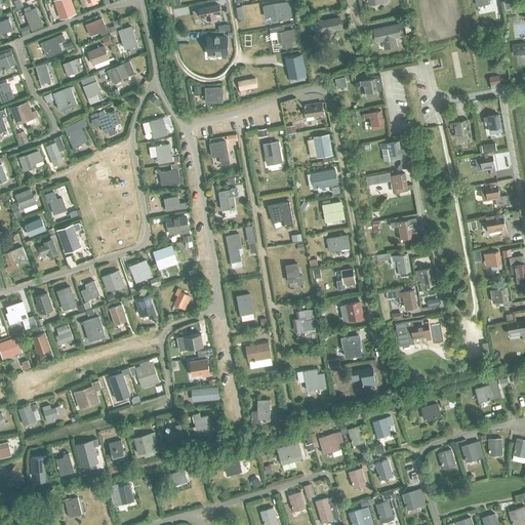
[(14,0),(17,8),(24,6),(21,0),(14,0)]
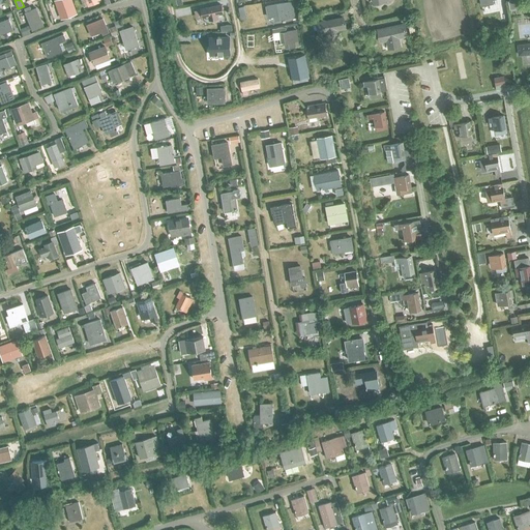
[(71,0),(55,0),(61,19),(77,13),(71,0)]
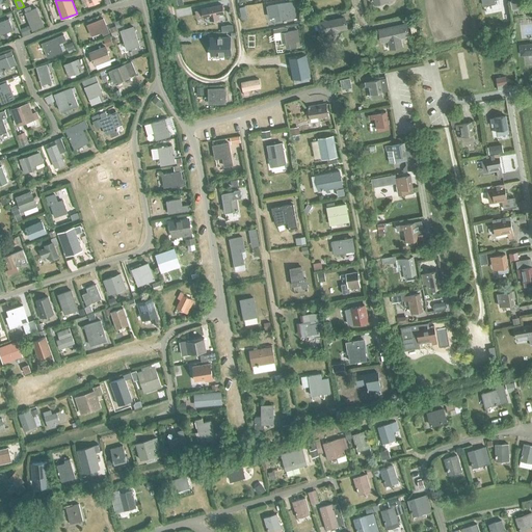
[(266,7),(268,18),(274,17),(282,15),(283,19),(294,17),(291,3),(266,7)]
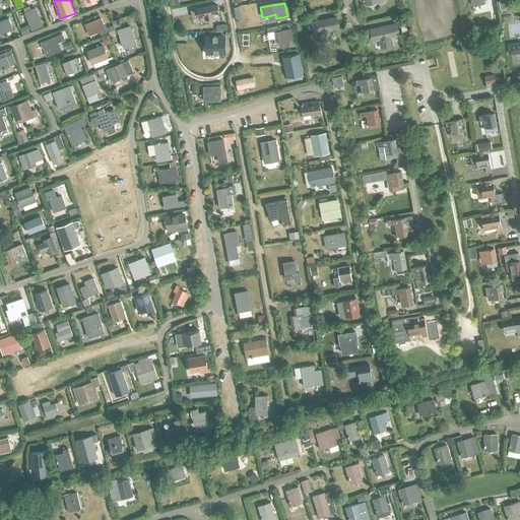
[(216,5),(196,9),(198,17),(204,16),(205,20),(213,18),(212,14),(218,13),(216,5)]
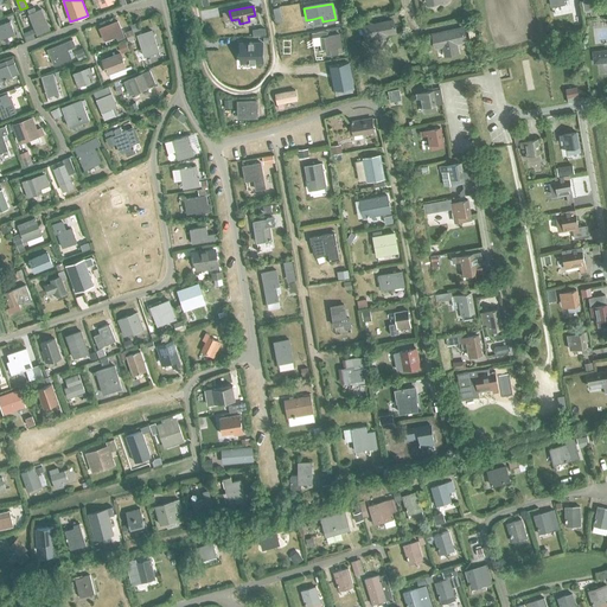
[(33,7),(27,10),(37,34),(50,30),(42,10),(36,12),(33,7)]
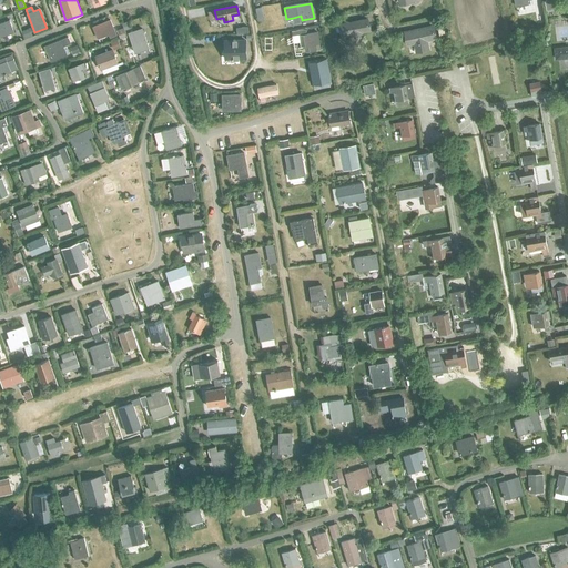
[(362,41),(359,32),(368,31),(366,19),(338,24),(341,37),(348,34),(350,43),(362,41)]
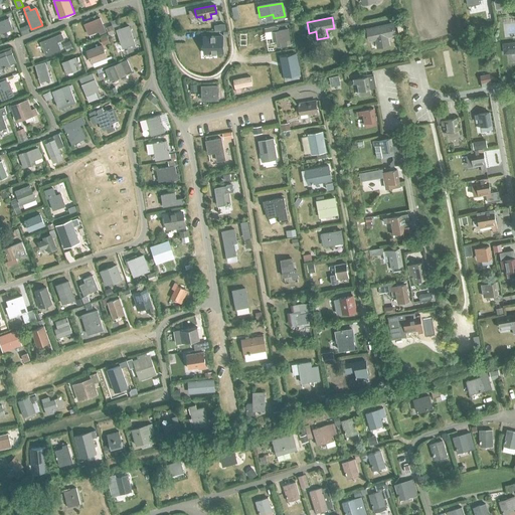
[(100,18),(84,24),(89,34),(99,30),(100,33),(105,31),(100,18)]
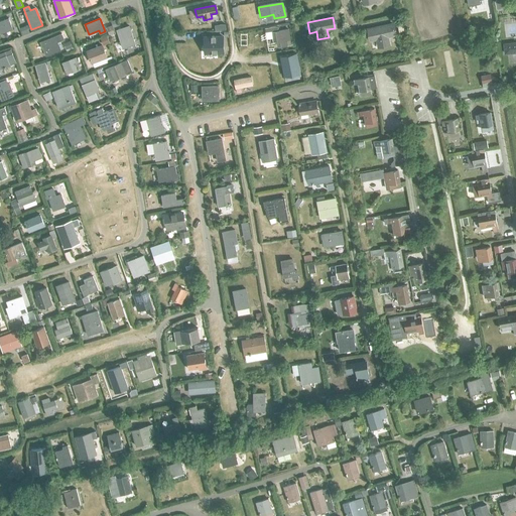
[(0,22),(0,32),(0,33),(12,28),(8,19),(0,22)]
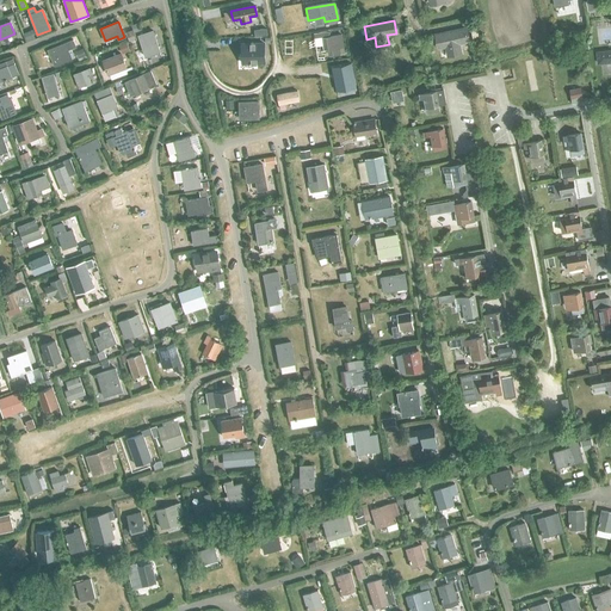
[(139,23),(131,25),(133,29),(134,32),(142,29),(139,23)]
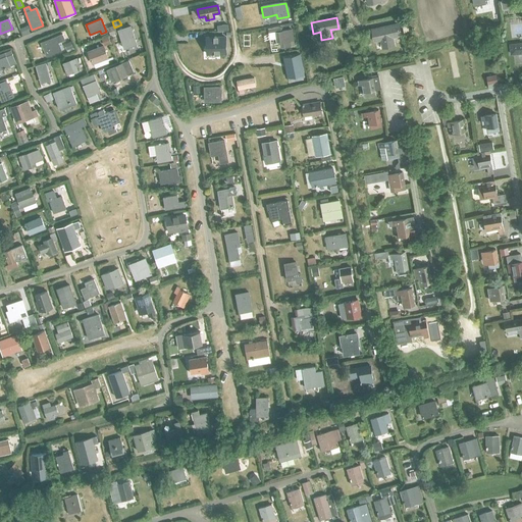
[(371,30),(374,41),(380,39),(382,47),(393,45),(390,37),(399,35),(397,24),(371,30)]
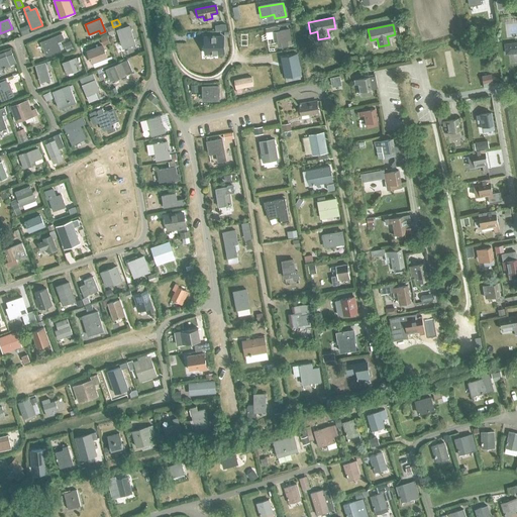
[(119,35),(123,47),(135,43),(132,36),(130,30),(129,26),(117,30),(119,35)]
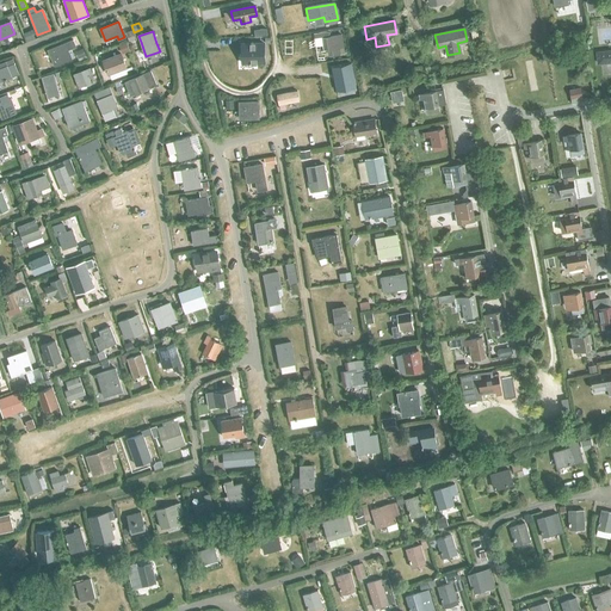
[(339,54),(338,48),(343,48),(340,36),(328,37),(328,34),(321,35),(322,38),(321,38),(323,50),(332,49),(333,55),(339,54)]
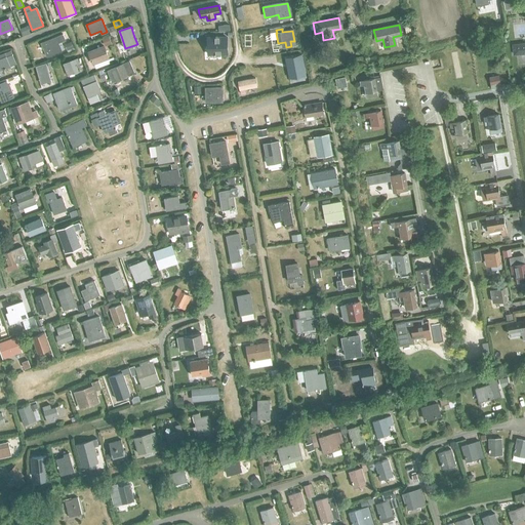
[(55,37),(42,43),(47,56),(62,50),(58,42),(65,40),(63,35),(55,37)]
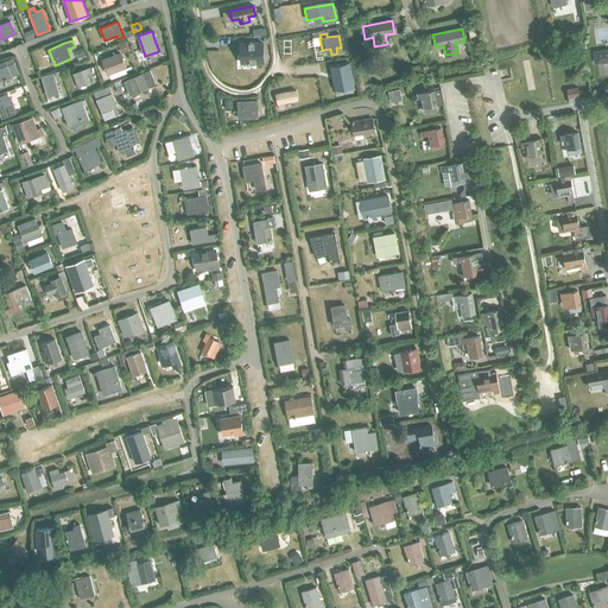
[(126,42),(119,44),(122,52),(130,50),(128,45),(126,42)]
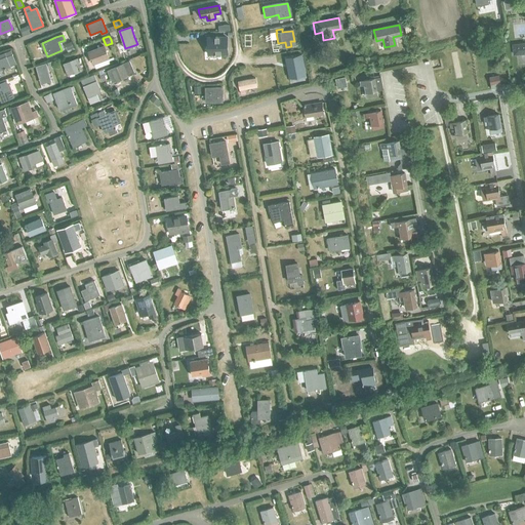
[(215,38),(207,38),(208,54),(215,54),(215,55),(220,54),(220,53),(228,53),(227,37),(219,38),(219,37),(215,37),(215,38)]
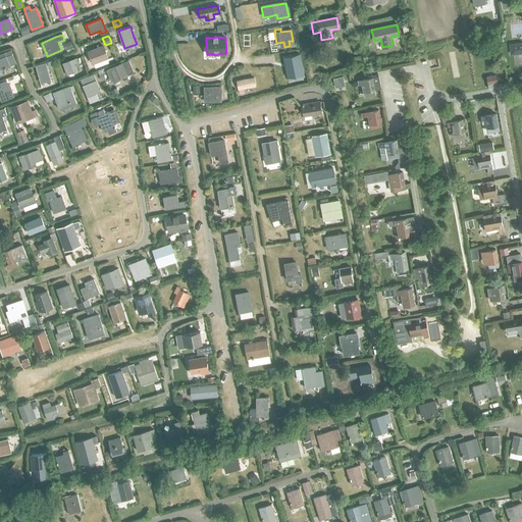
[(521,43),(510,45),(511,54),(521,53),(521,43)]
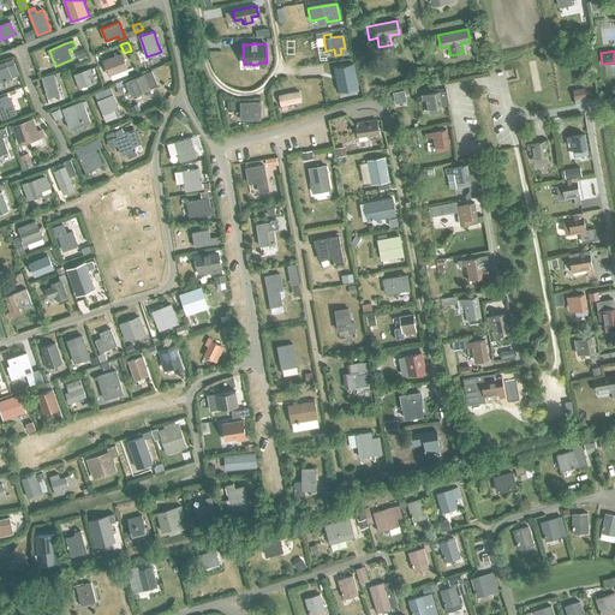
[(125,70),(126,70),(121,55),(103,61),(109,76),(112,81),(127,75),(125,70)]
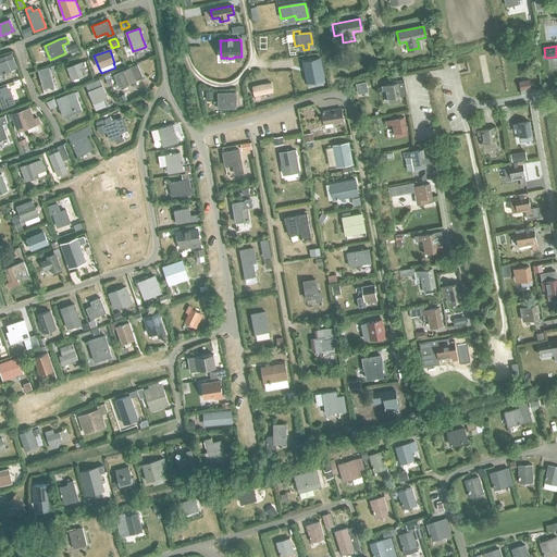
[(0,78),(2,77),(0,74),(17,67),(12,53),(0,58),(0,78)]
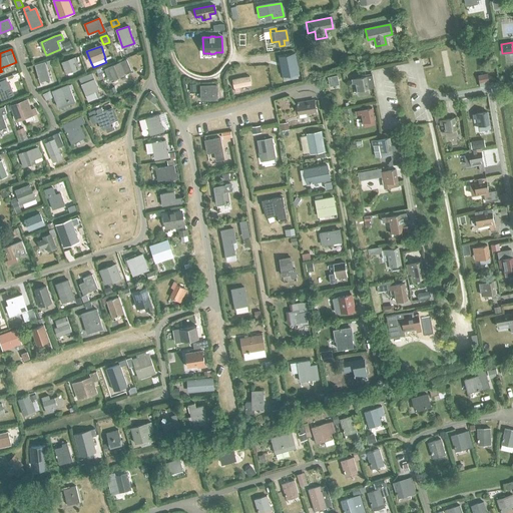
[(295,53),(279,57),(283,76),(299,73),(295,53)]
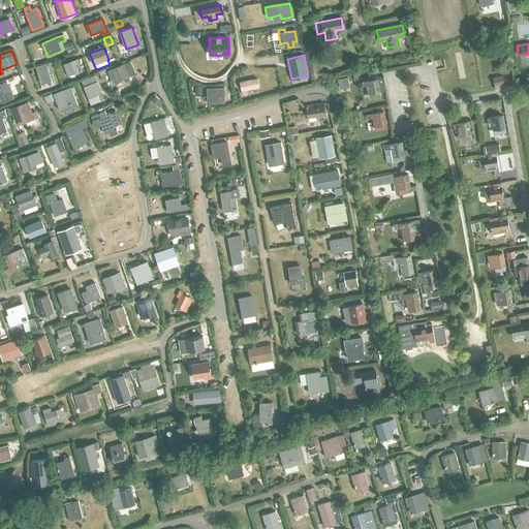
[(364,57),(358,58),(360,65),(366,63),(364,57)]
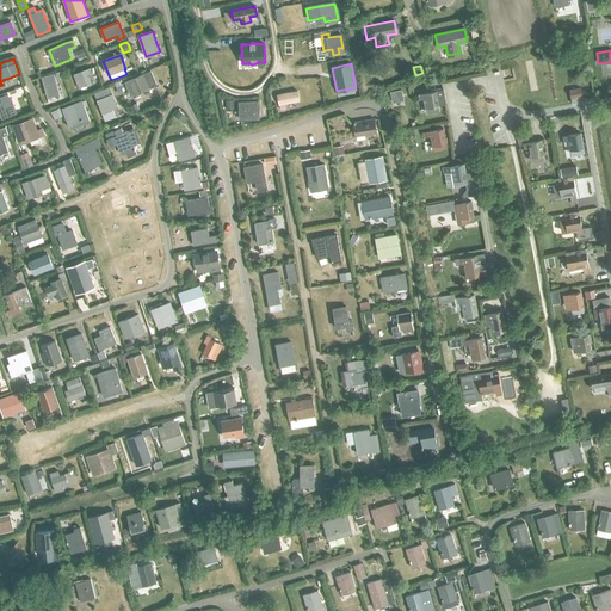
[(86,71),(73,75),(79,88),(91,84),(88,75),(93,74),(91,68),(86,71)]
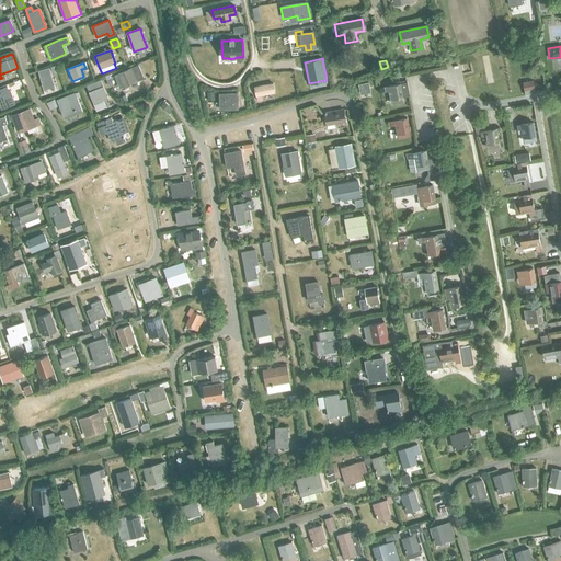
[(116,75),(114,76),(119,88),(122,87),(122,88),(135,82),(135,81),(141,79),(144,78),(139,65),(136,66),(116,75)]
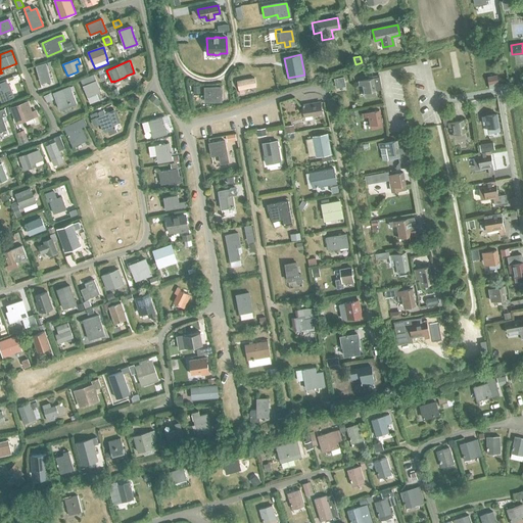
[(46,63),(35,66),(36,69),(40,83),(50,80),(47,66),(46,63)]
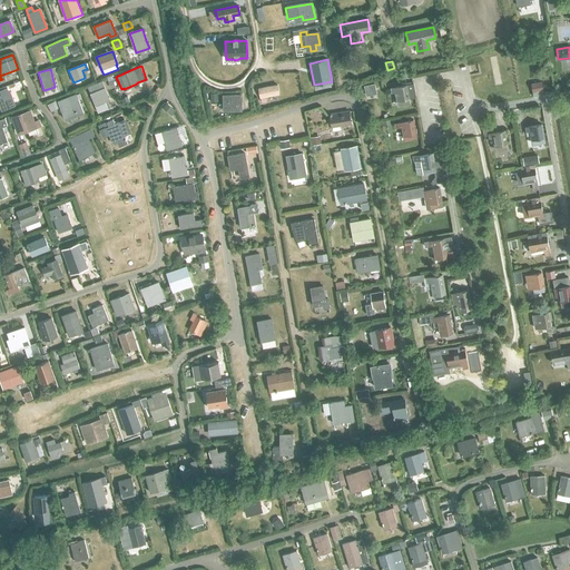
[(102,81),(88,87),(90,94),(95,104),(98,112),(110,108),(107,100),(110,99),(105,88),(102,81)]
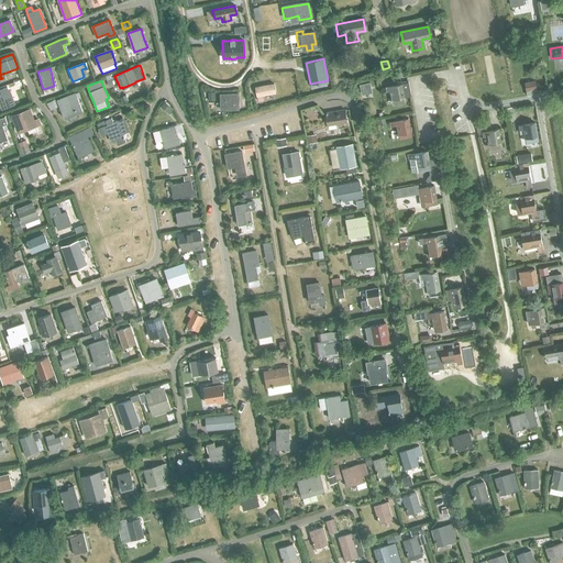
[(523,84),(526,96),(536,94),(533,81),(523,84)]
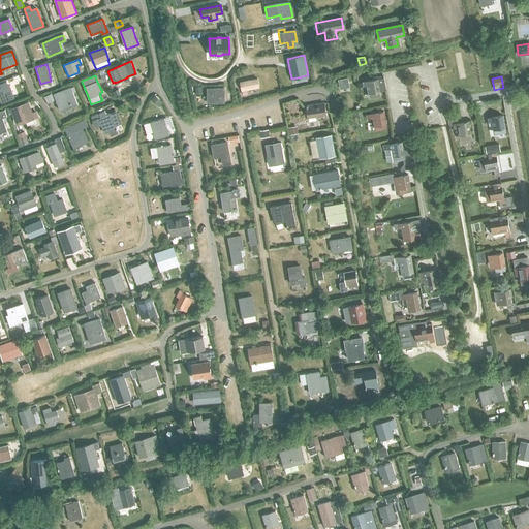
[(346,78),(338,80),(341,88),(348,86),(346,78)]
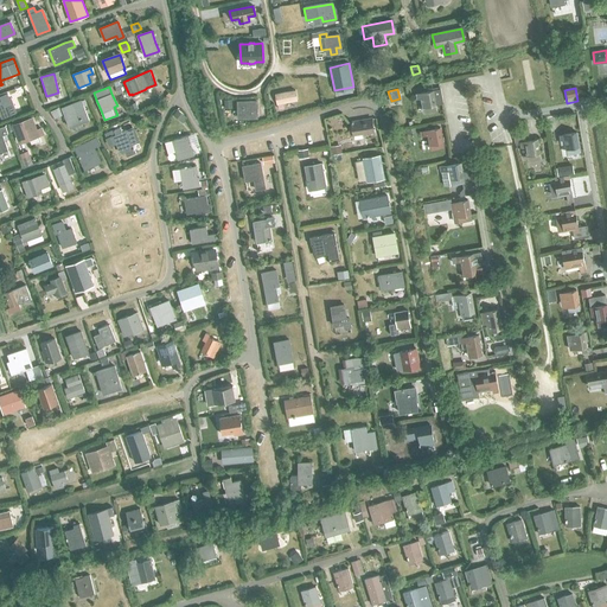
[(433,90),(416,94),(417,98),(422,97),(426,112),(436,110),(435,106),(442,104),(440,89),(433,90)]
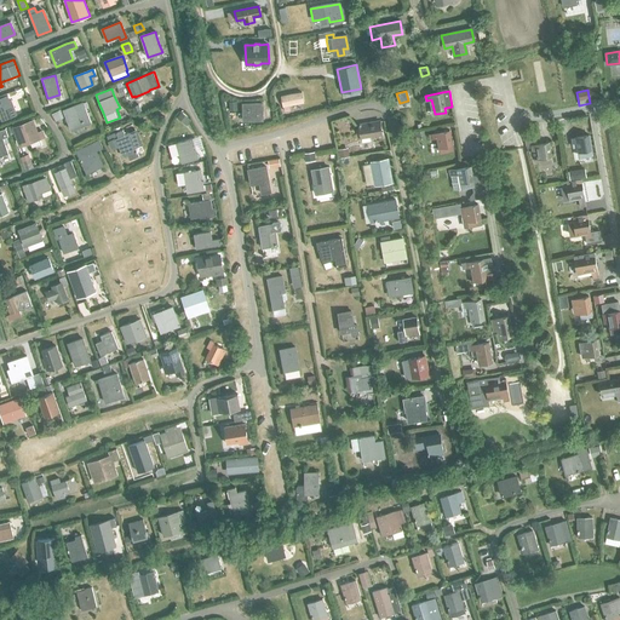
[(302,93),(281,97),(283,109),(283,112),(290,110),(290,105),(303,103),(302,93)]
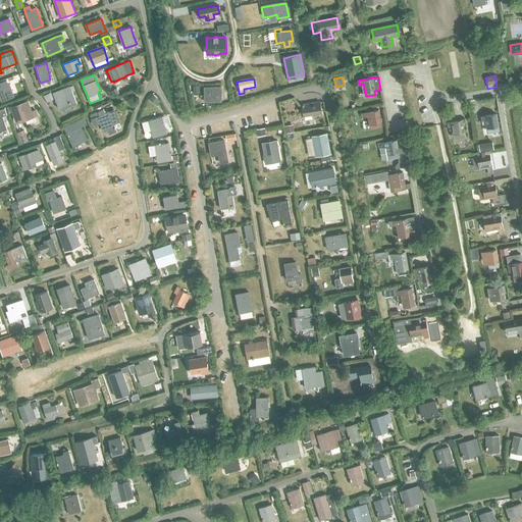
[(5,80),(0,82),(0,97),(1,101),(13,96),(8,85),(7,85),(5,80)]
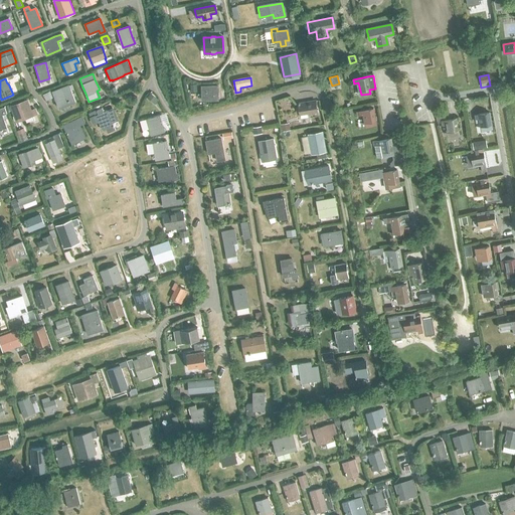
[(51,91),(59,109),(76,103),(68,83),(51,91)]
